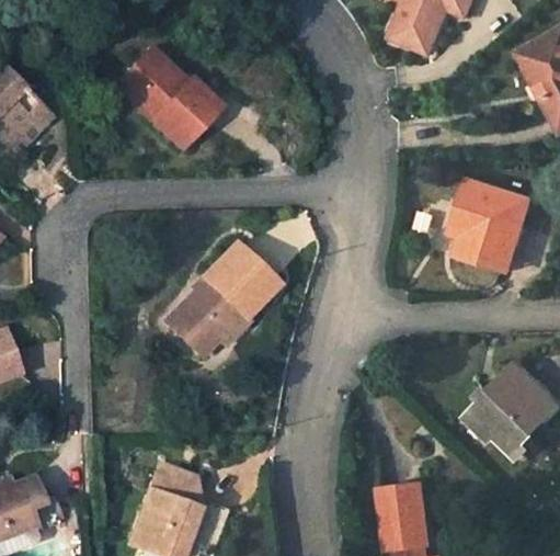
[(401,0),(388,33),(427,49),(444,6),(465,14),(470,0),(401,0)]
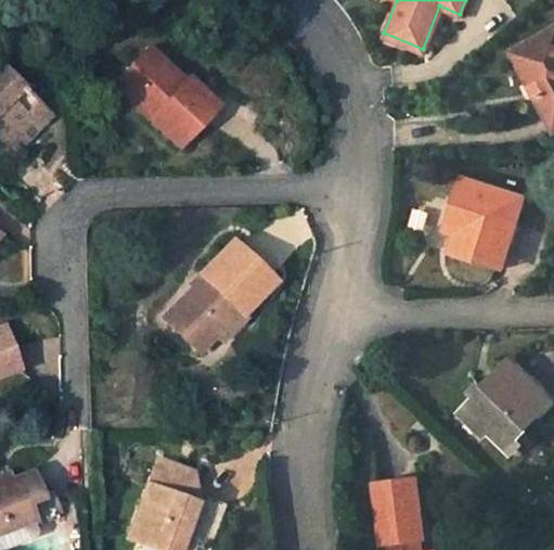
[(553,28),(515,51),(553,120),(553,28)]
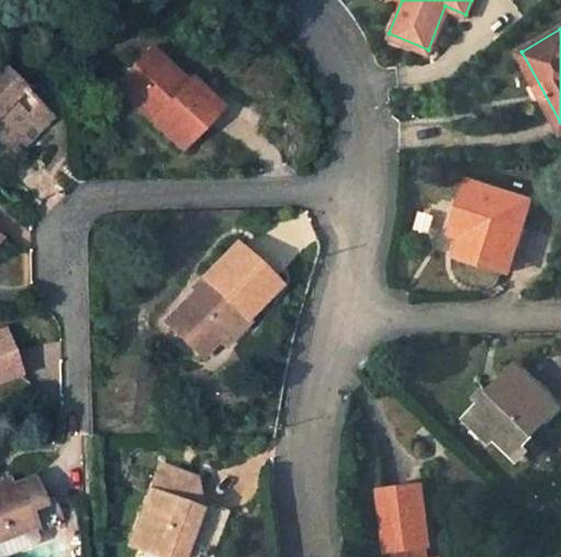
[(148,45),(144,49),(181,85),(186,80),(148,45)]
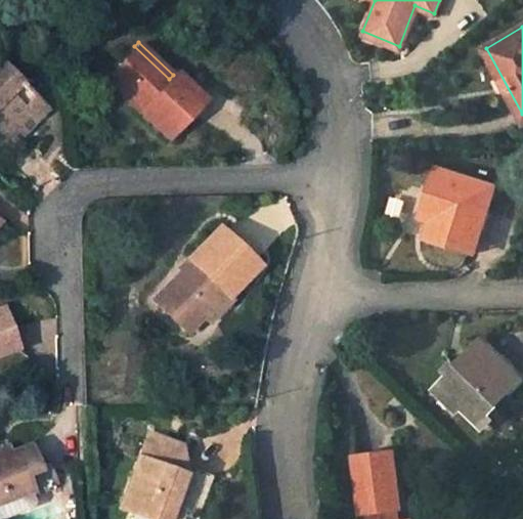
[(176,72),(173,75),(169,79),(134,46),(105,77),(167,135),(203,96),(176,72)]
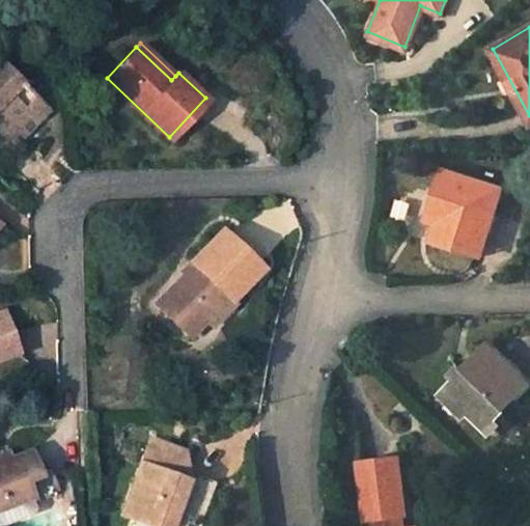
[(0,97),(17,80),(0,64),(0,97)]
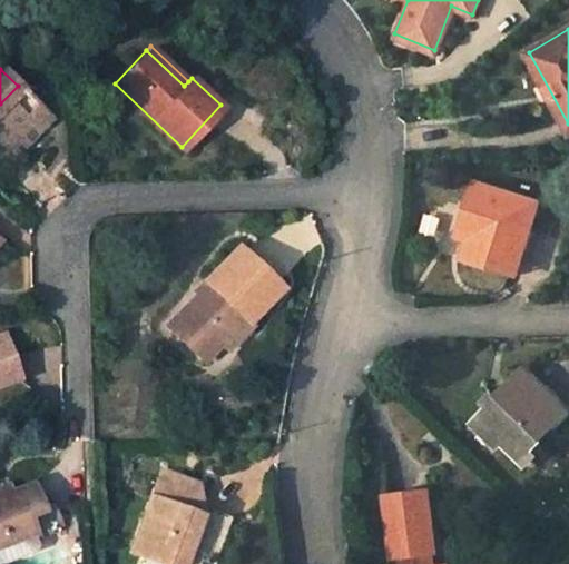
[(0,138),(6,142),(39,107),(18,86),(0,104),(0,138)]
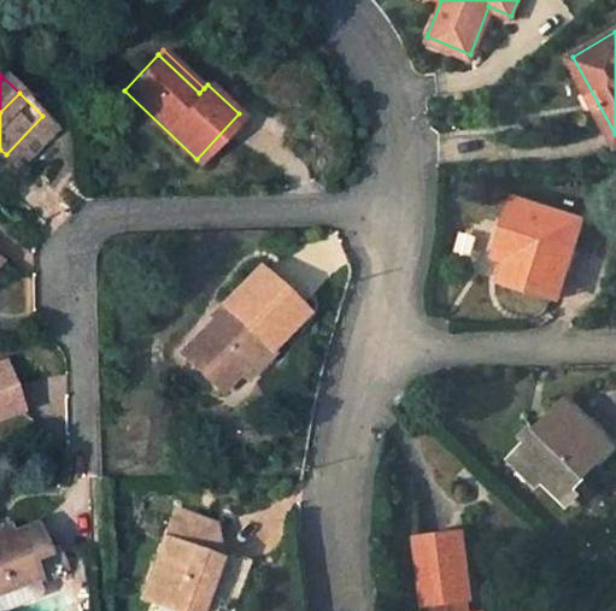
[(6,154),(16,164),(53,124),(42,116),(6,154)]
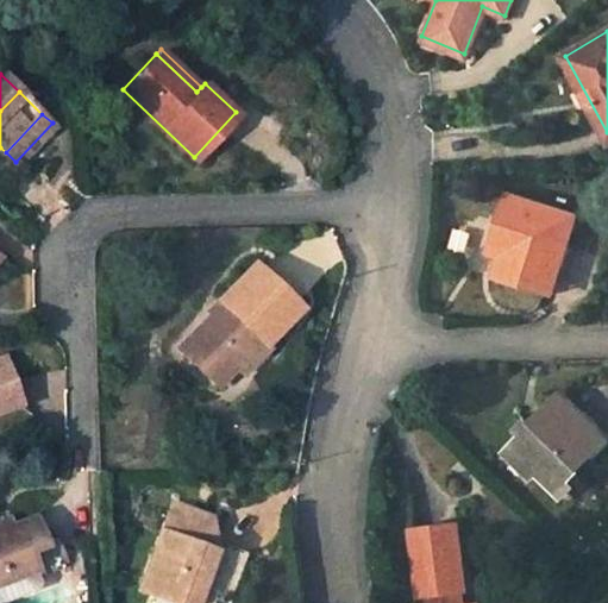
[(577,214),(506,192),(488,250),(497,252),(491,272),(552,291),(577,214)]
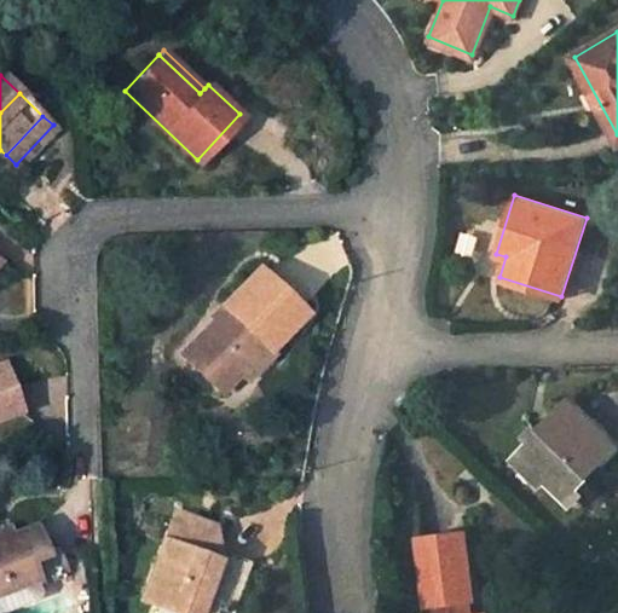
[(219,387),(236,369),(261,342),(266,347),(304,310),(258,266),(223,301),(231,310),(219,321),(215,316),(197,334),(206,342),(190,358),(219,387)]
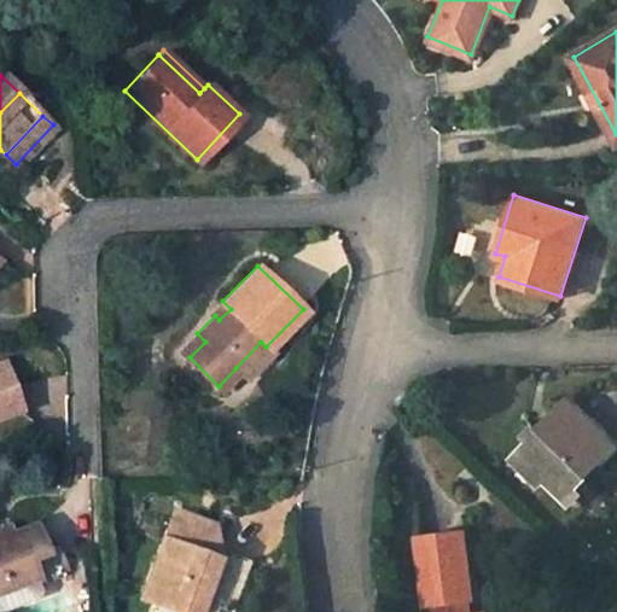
[(211,312),(215,315),(219,320),(231,309),(222,301),(211,312)]
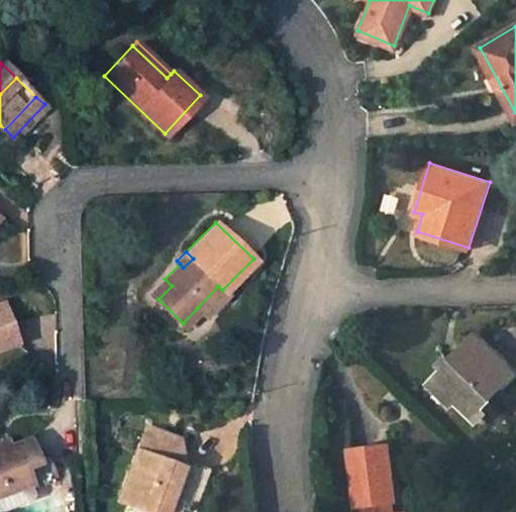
[(151,293),(159,299),(172,286),(165,279),(151,293)]
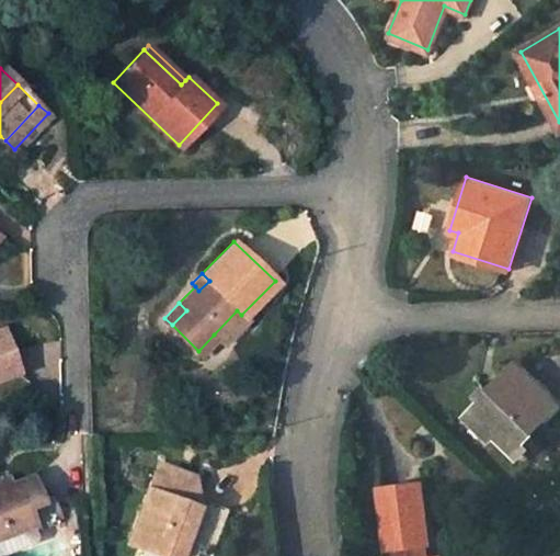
[(214,335),(223,342),(246,318),(241,315),(237,310),(214,335)]
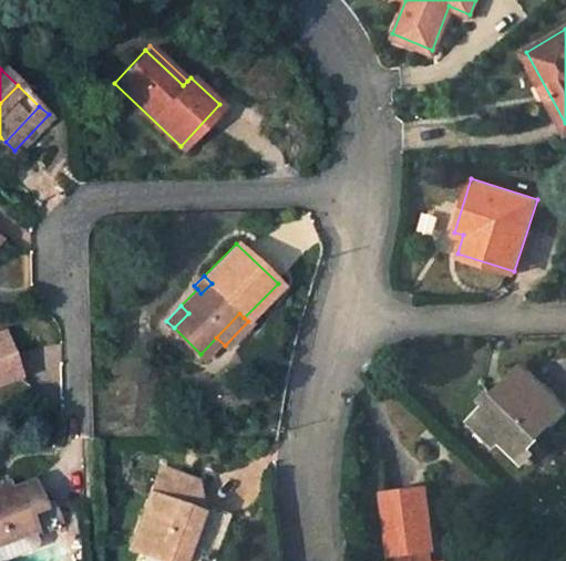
[(0,378),(18,372),(3,330),(0,331),(0,378)]
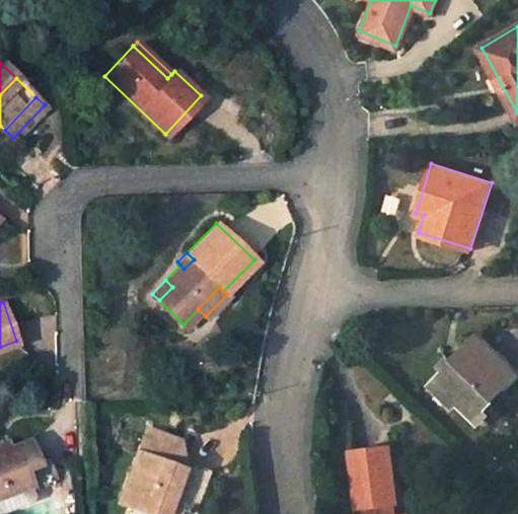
[(516,375),(472,334),(429,379),(472,421),(516,375)]
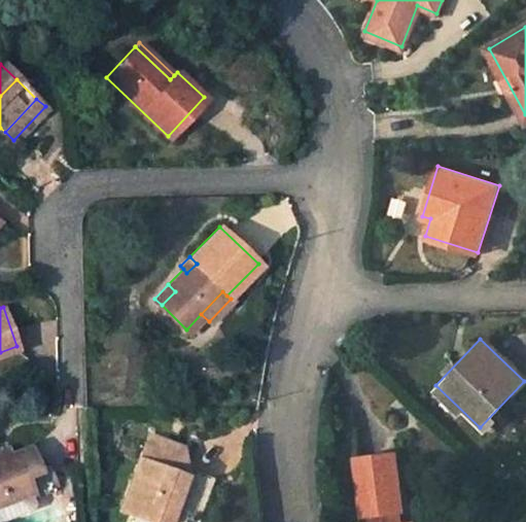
[(183,445),(149,432),(120,508),(159,521),(165,521),(184,471),(175,466),(183,445)]
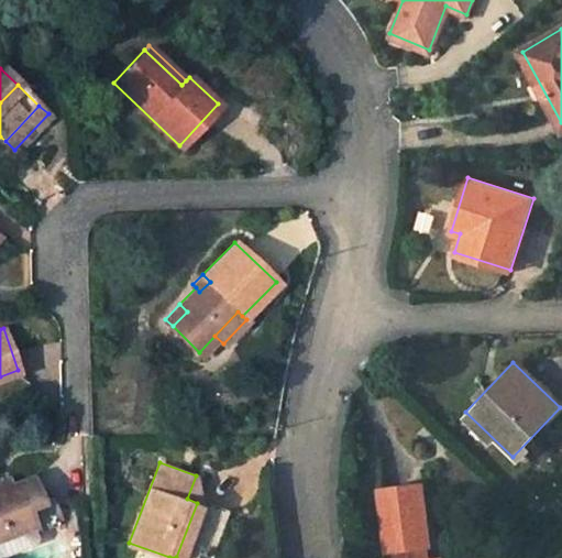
[(40,501),(31,474),(8,483),(6,477),(0,479),(0,535),(2,534),(6,540),(12,544),(31,537),(34,531),(32,523),(53,515),(47,498),(40,501)]
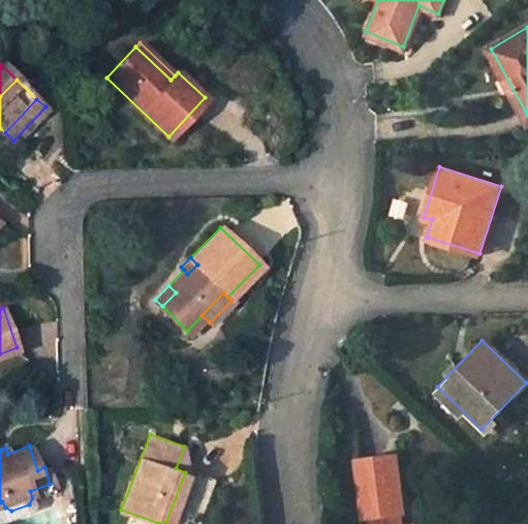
[(188,464),(184,447),(176,468),(185,472),(188,464)]
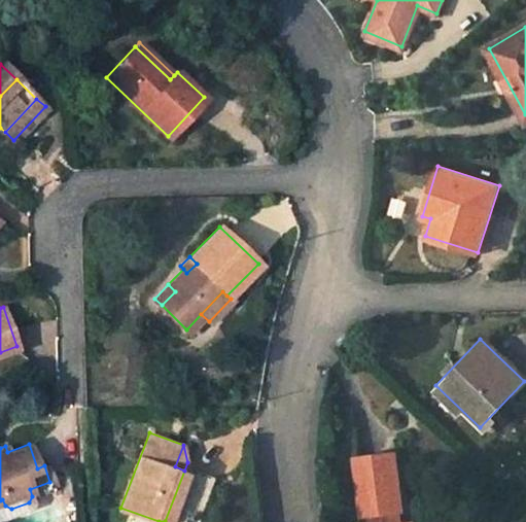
[(395,452),(353,457),(361,514),(370,513),(370,521),(414,521),(413,521),(399,521),(398,510),(402,509),(395,452)]
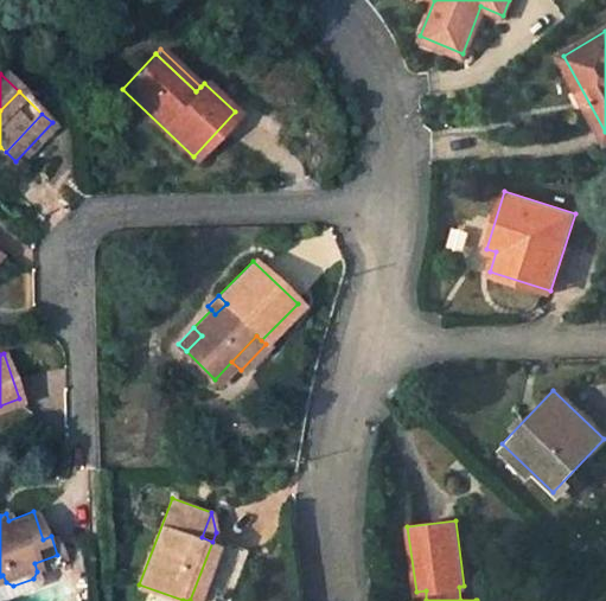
All buildings are outlined.
